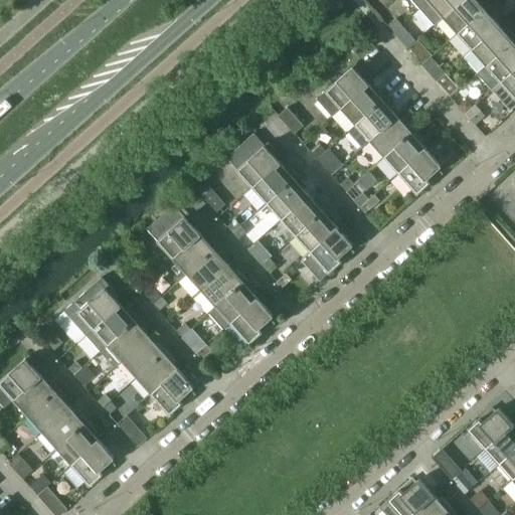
[(410,0),(419,9),(428,0),(410,0)]
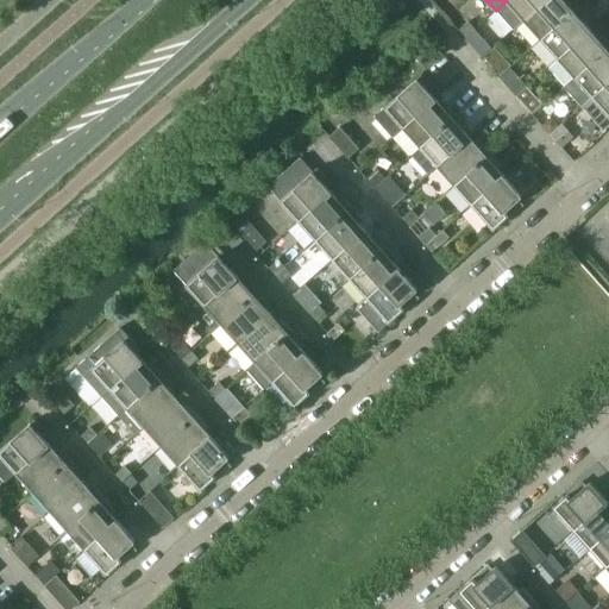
[(507,0),(496,11),(513,30),(523,20),(546,0),(507,0)]
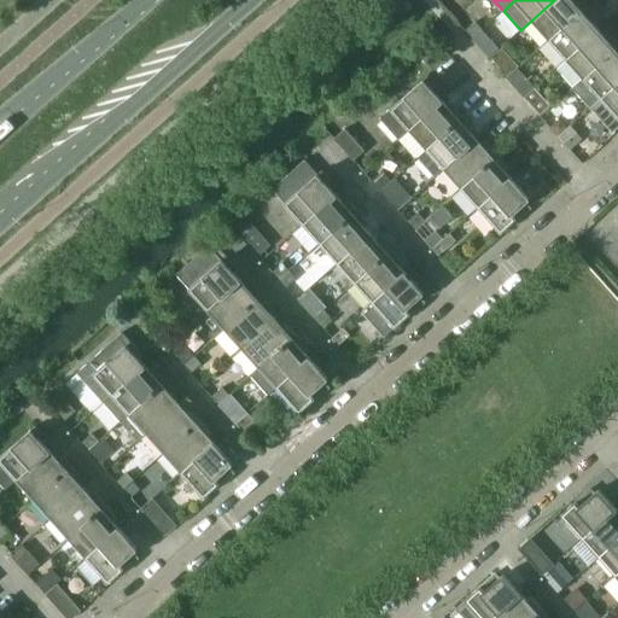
[(571,0),(554,0),(531,21),(548,40),(584,7),(577,0),(575,4),(571,0)]
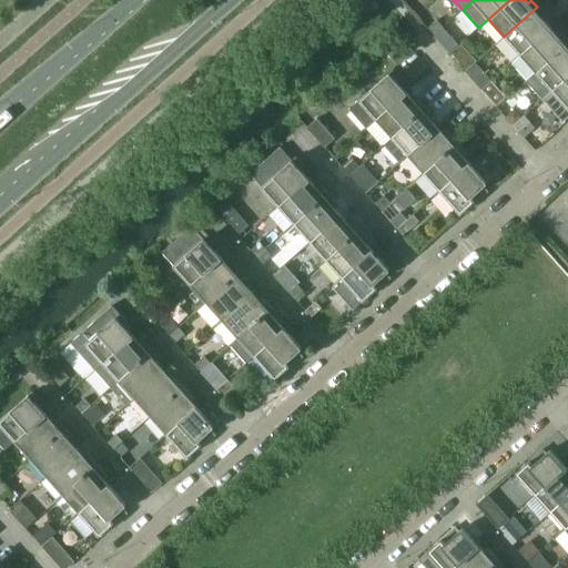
[(537,7),(504,37),(520,54),(550,28),(540,18),(544,14),(537,7)]
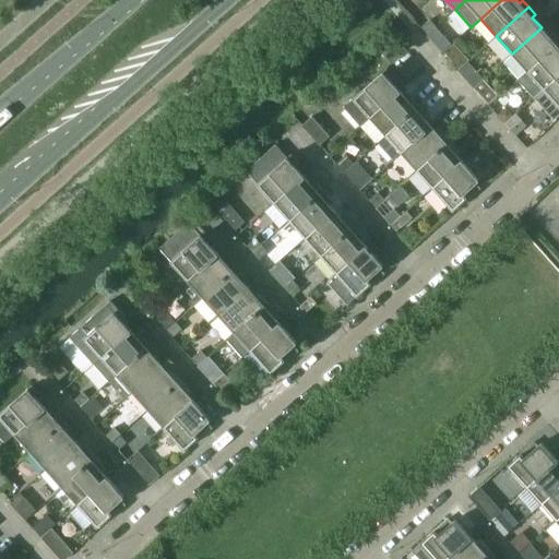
[(421,27),(427,34),(436,26),(429,20),(421,27)]
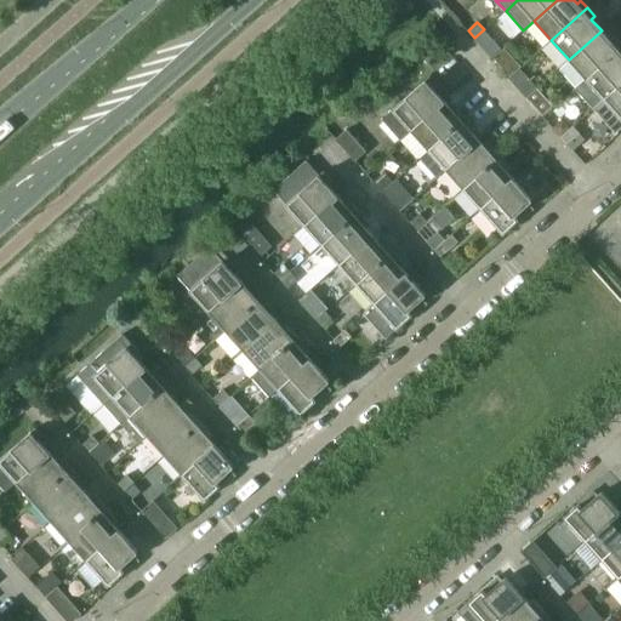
[(602,30),(569,60),(586,79),(620,47),(620,45),(616,39),(611,43),(602,30)]
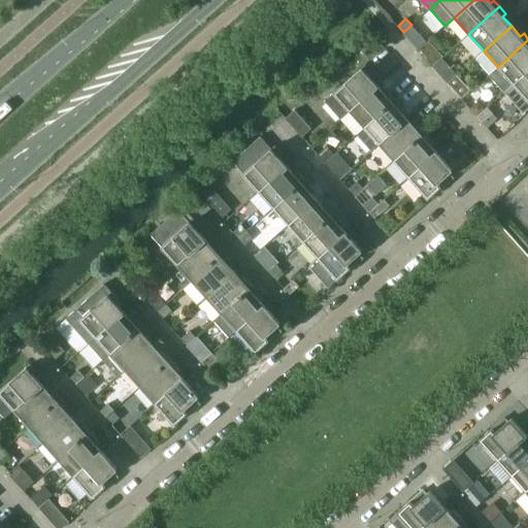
[(514,84),(527,70),(527,40),(498,67),(489,75),(504,92),(514,84)]
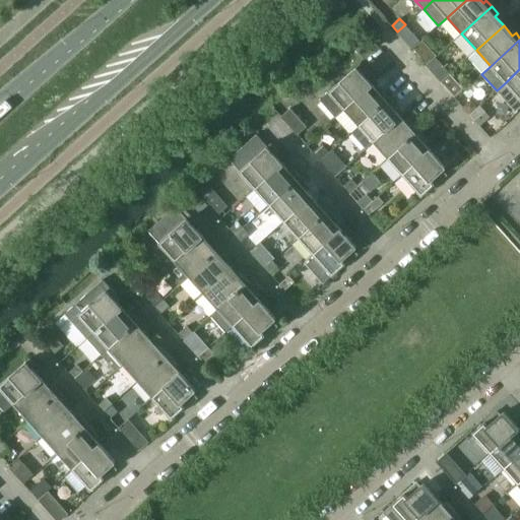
[(427,64),(435,58),(429,51),(420,58),(427,64)]
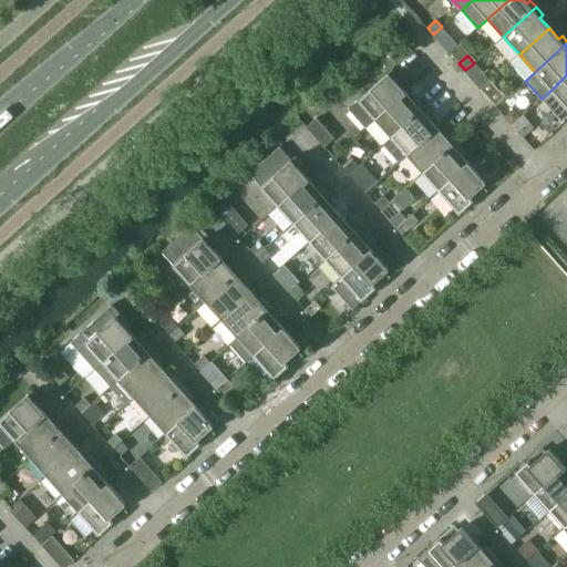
[(481,72),(474,63),(465,70),(473,79),(481,72)]
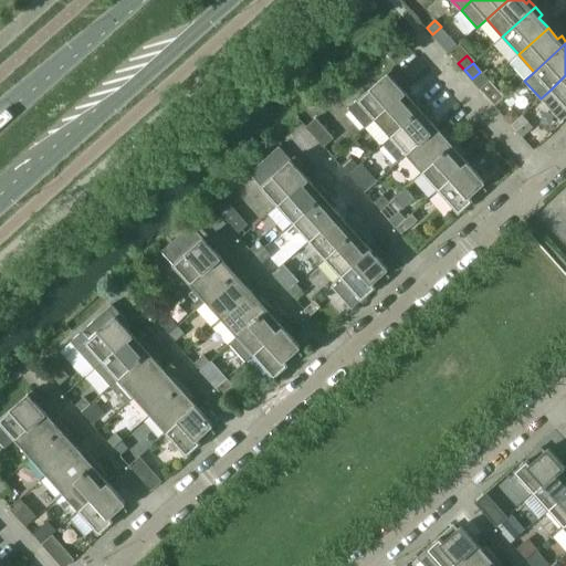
[(375,119),(404,93),(395,82),(398,79),(390,71),(357,101),(358,101),(348,109),(364,128),(375,119)]
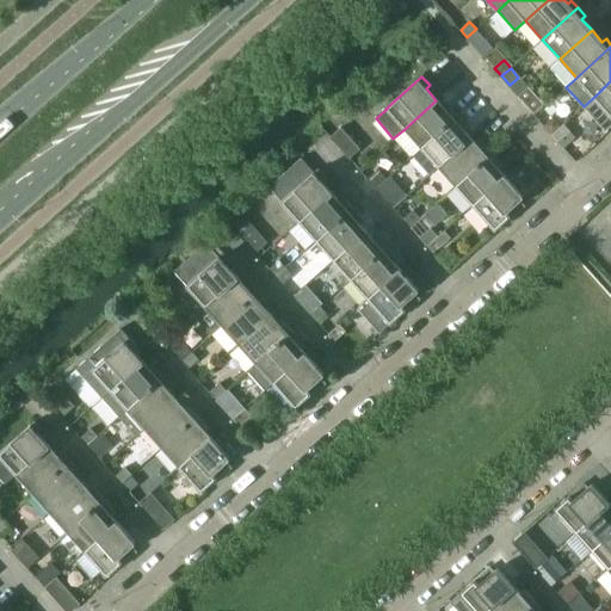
[(610,81),(594,97),(584,106),(605,131),(610,125),(610,81)]
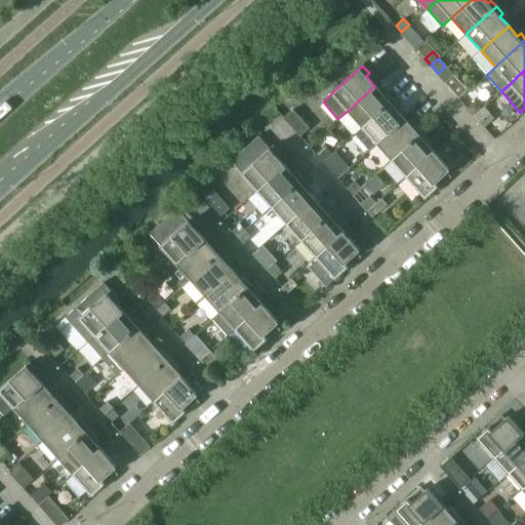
[(457,98),(467,89),(453,75),(444,83),(457,98)]
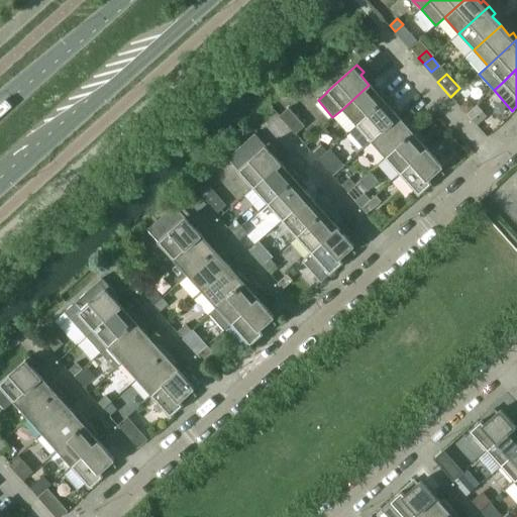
[(356,125),(387,98),(381,91),(378,94),(369,85),(342,109),(332,117),(346,133),(356,125)]
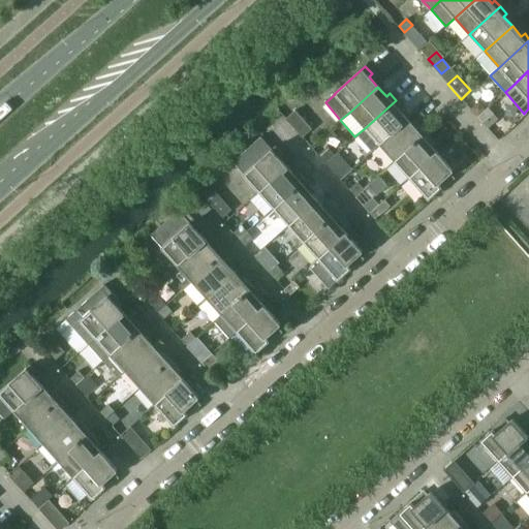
[(396,100),(365,128),(379,145),(407,120),(399,110),(402,106),(396,100)]
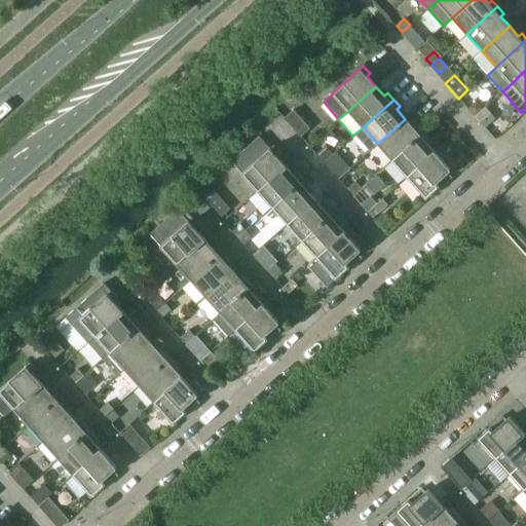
[(476,101),(467,107),(475,115),(482,108),(476,101)]
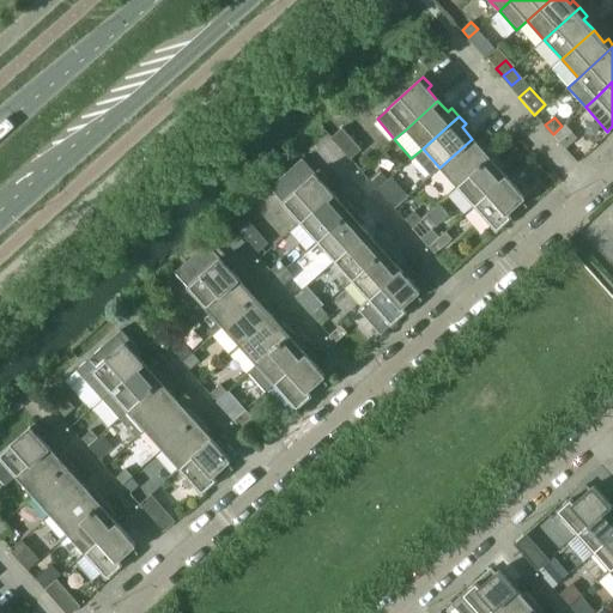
[(554,135),(559,141),(565,149),(576,139),(565,126),(554,135)]
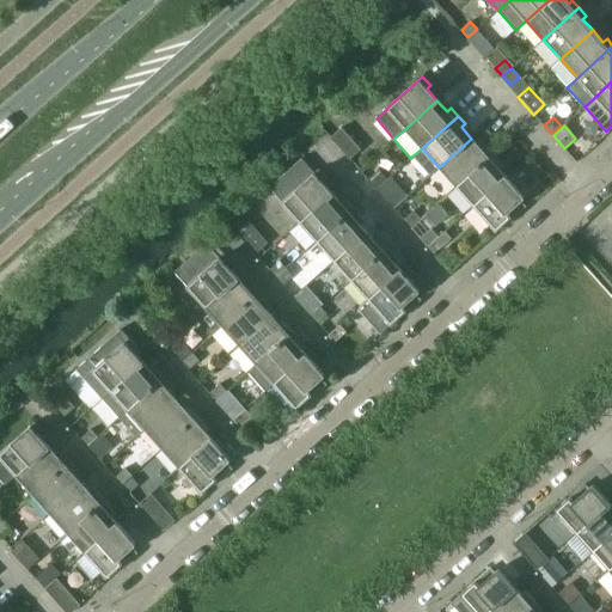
[(349,159),(360,150),(341,128),(330,138),(349,159)]
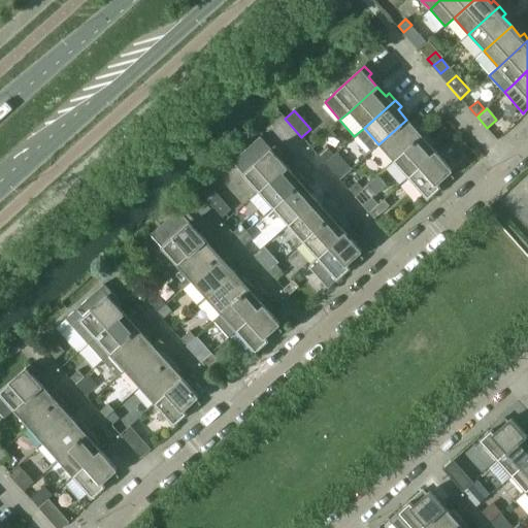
[(406,120),(378,144),(394,161),(425,133),(419,126),(416,129),(406,120)]
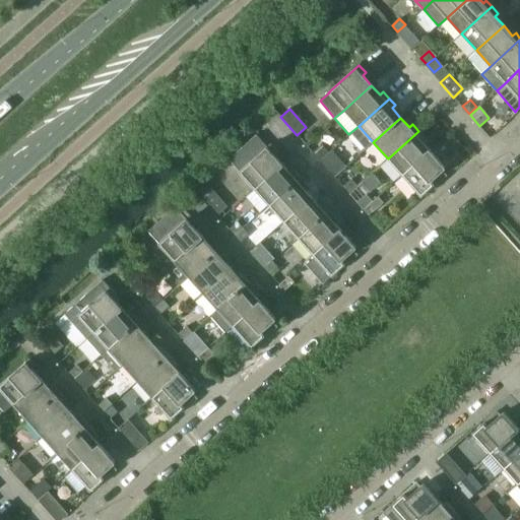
[(418,131),(388,158),(402,175),(430,150),(420,140),(425,137),(418,131)]
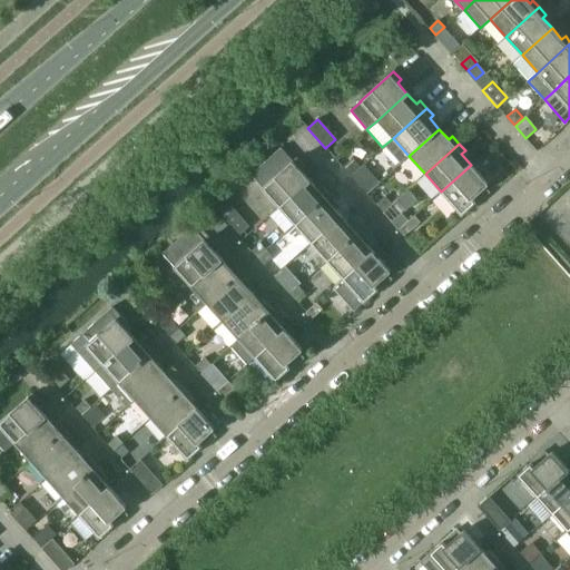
[(279,207),(308,180),(300,169),(303,166),(296,158),(292,161),(281,148),(251,175),(279,207)]
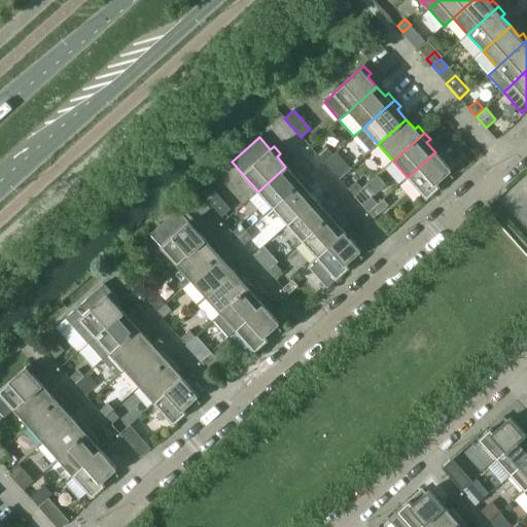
[(324,162),(332,154),(326,148),(319,155),(324,162)]
